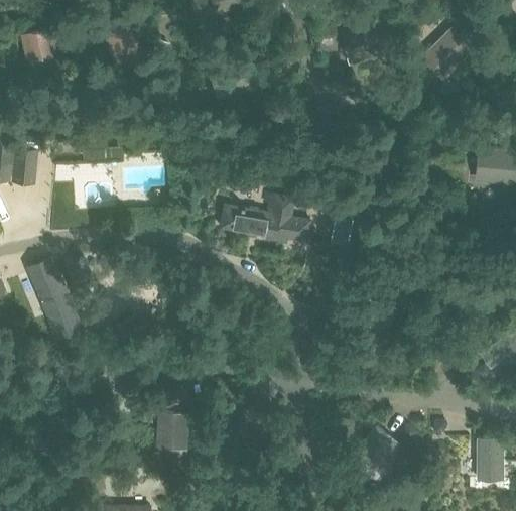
[(190,0),(199,23),(241,9),(238,0),(190,0)]
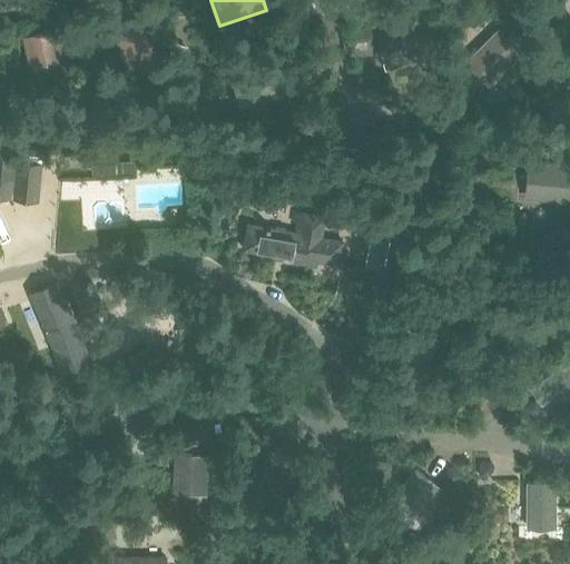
[(569,0),(558,0),(569,15),(569,0)]
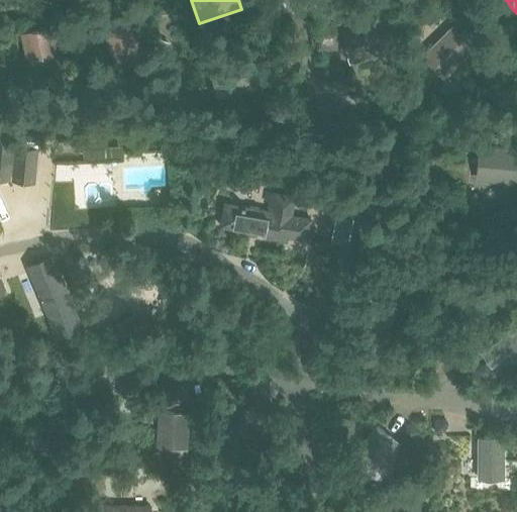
[(131,20),(102,29),(116,75),(145,67),(131,20)]
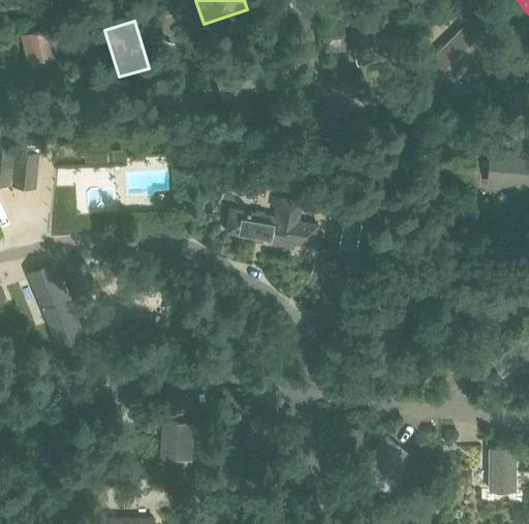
[(397,23),(352,38),(363,68),(407,53),(397,23)]
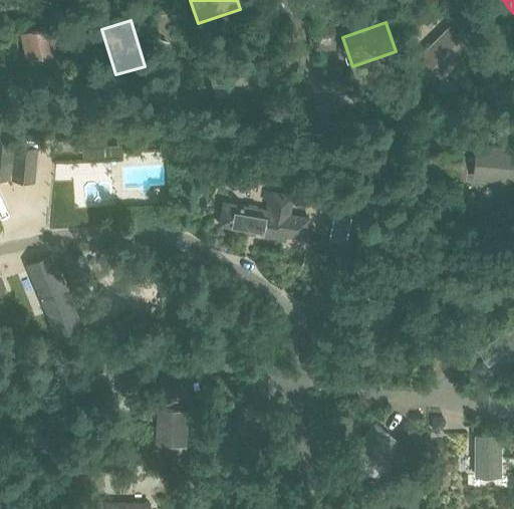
[(48,29),(20,35),(29,79),(58,72),(48,29)]
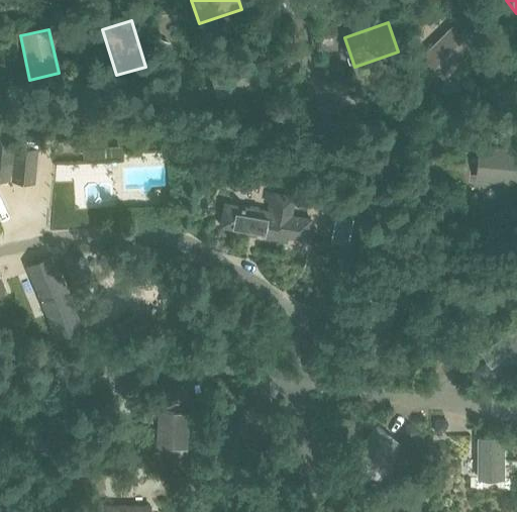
[(455,32),(426,61),(448,84),(478,56),(455,32)]
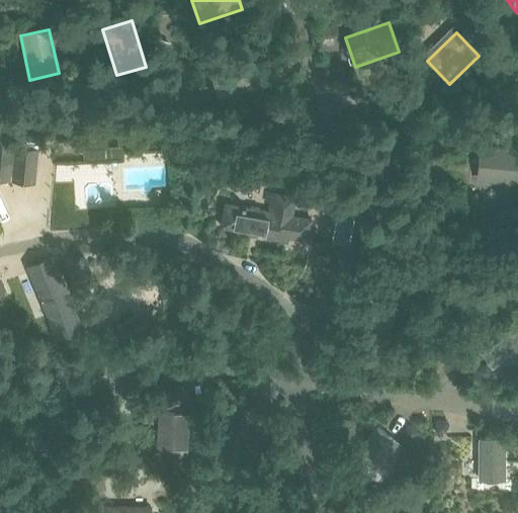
[(403,58),(391,61),(395,76),(407,72),(403,58)]
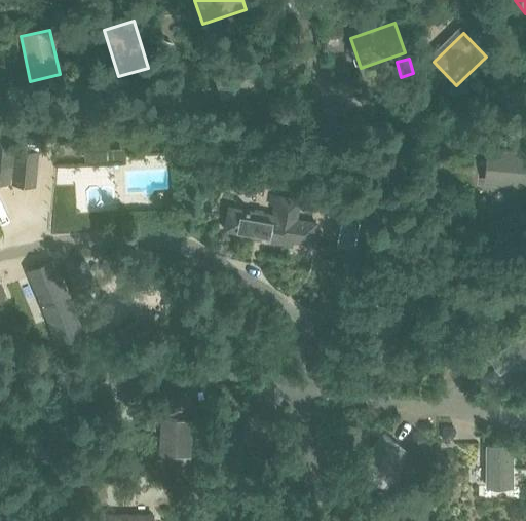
[(224,102),(266,90),(259,62),(217,73),(224,102)]
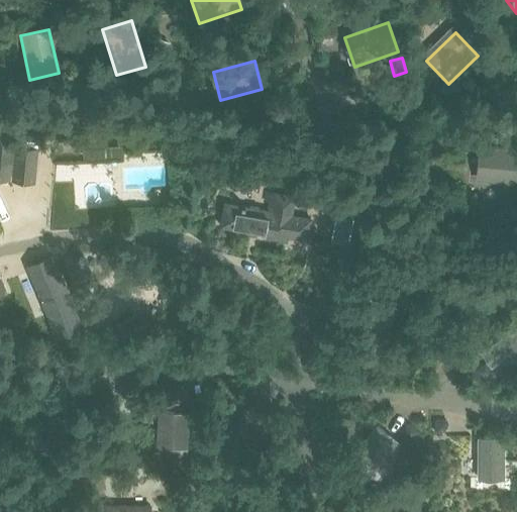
[(0,183),(10,185),(15,136),(0,134),(0,183)]
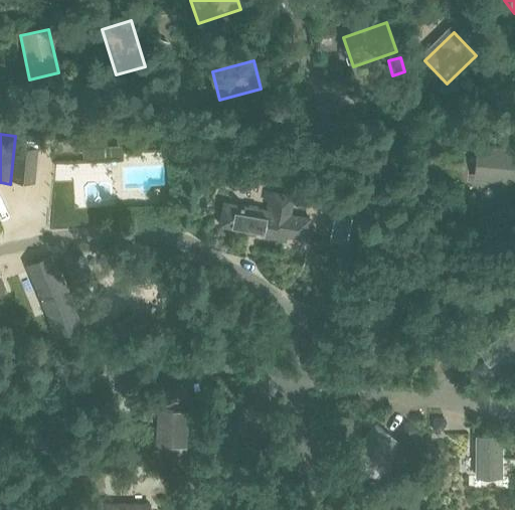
[(107,139),(81,140),(82,143),(82,155),(83,158),(83,161),(122,158),(121,140),(107,141),(107,139)]
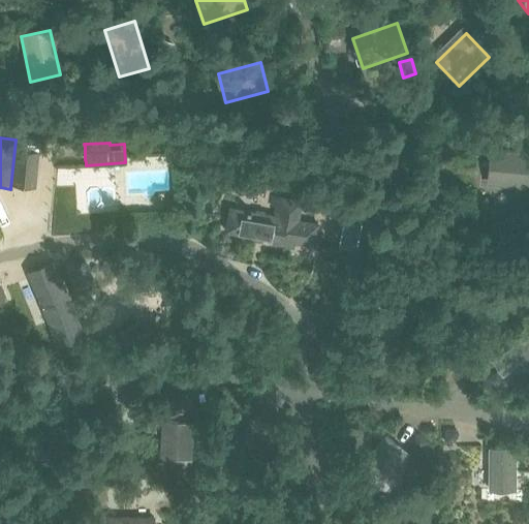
[(60,149),(60,161),(85,159),(85,147),(60,149)]
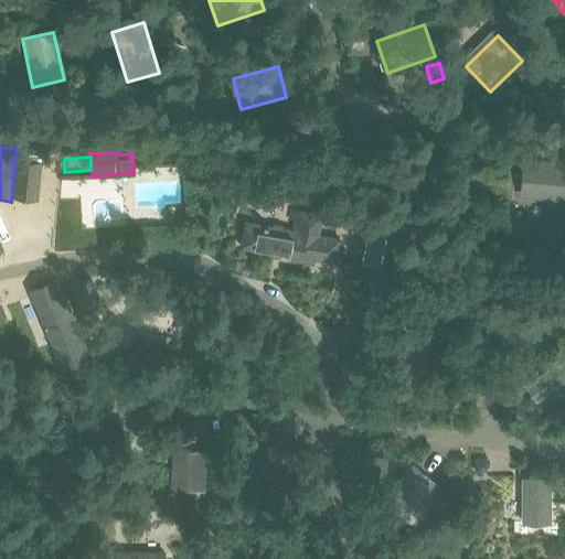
[(42,168),(18,165),(14,202),(38,204),(42,168)]
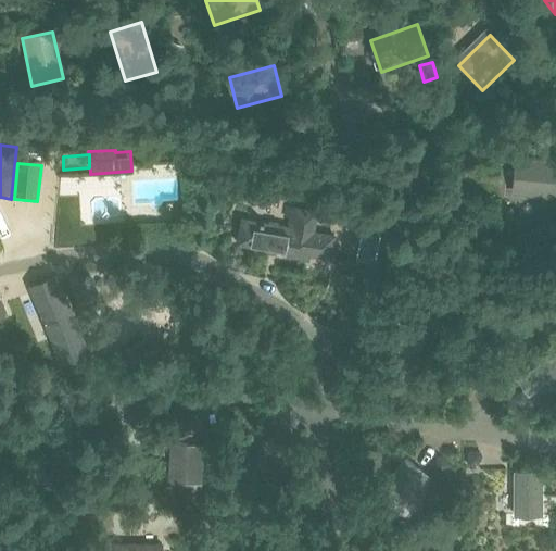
[(555,166),(517,164),(515,196),(555,198),(555,166)]
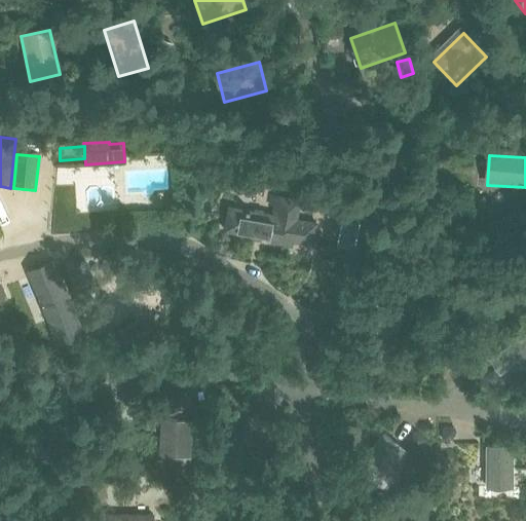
[(195,178),(208,189),(218,177),(205,165),(195,178)]
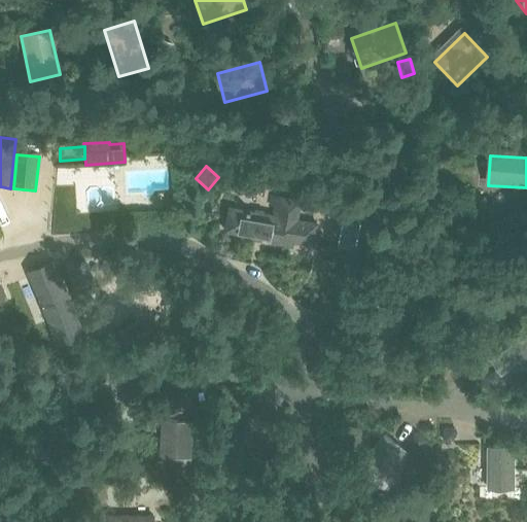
[(317,227),(296,223),(301,204),(272,199),(271,207),(275,208),(273,218),(230,210),(224,235),(291,248),(292,243),(313,247),(317,227)]
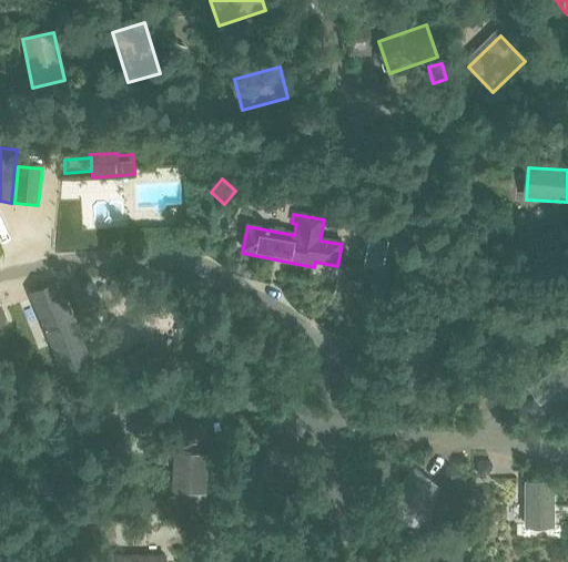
[(62,296),(34,307),(63,375),(90,363),(62,296)]
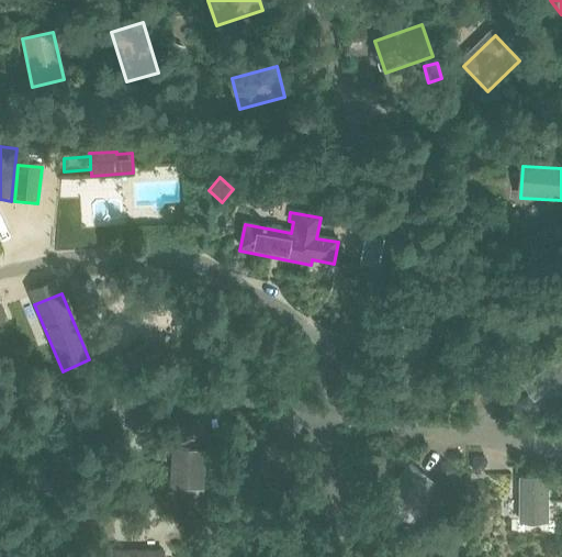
[(561,358),(523,388),(535,403),(553,389),(561,399),(561,398),(561,358)]
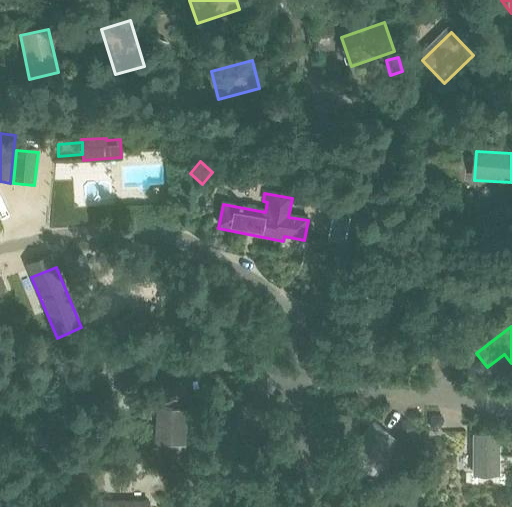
[(272,419),(242,407),(229,441),(259,452),(272,419)]
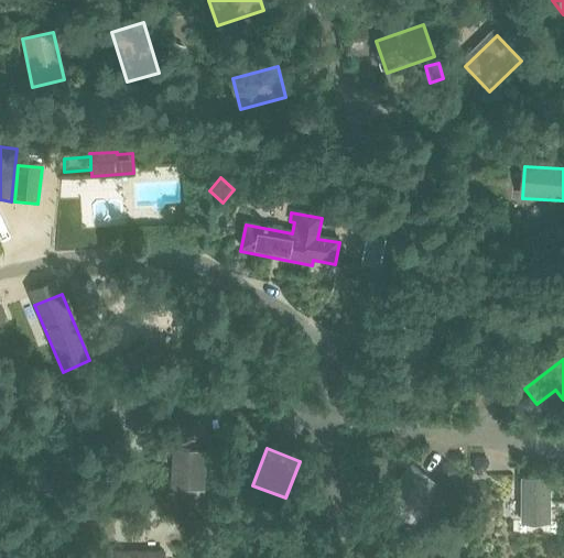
[(205,494),(208,456),(172,453),(170,492),(205,494)]
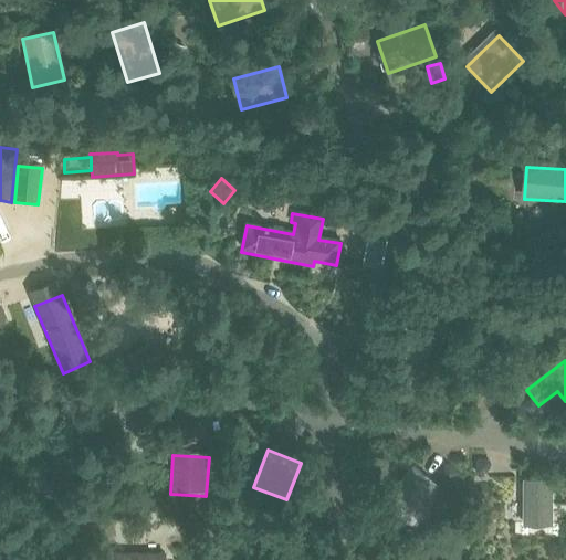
[(412,466),(387,496),(413,518),(439,488),(412,466)]
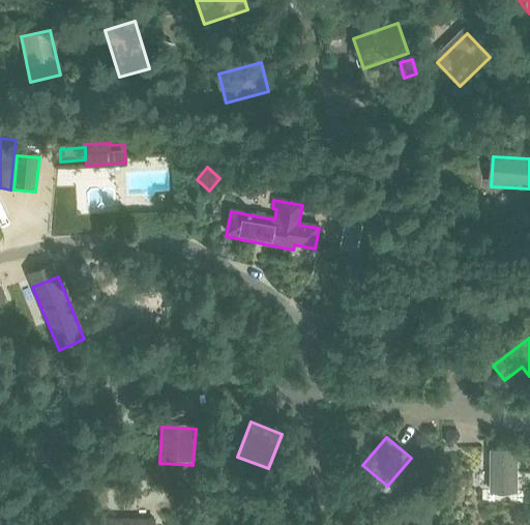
[(493,454),(493,495),(518,495),(518,454),(493,454)]
